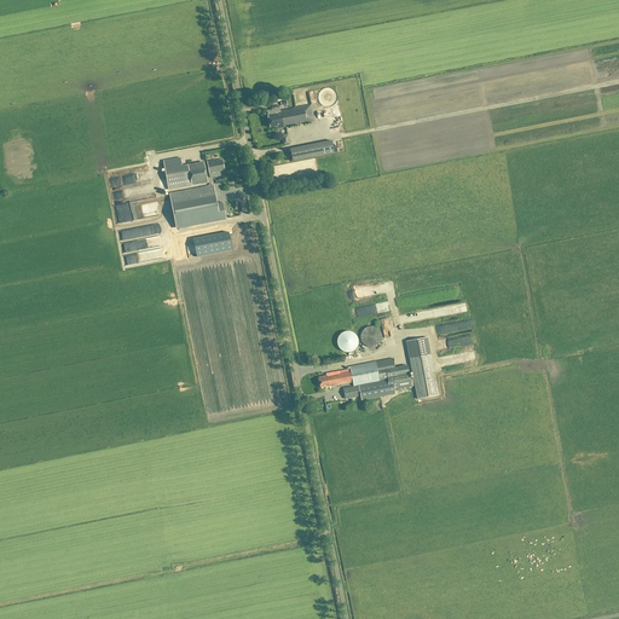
[(281,114),(279,111),(279,105),(271,108),(272,110),(267,111),(268,116),(281,114)]
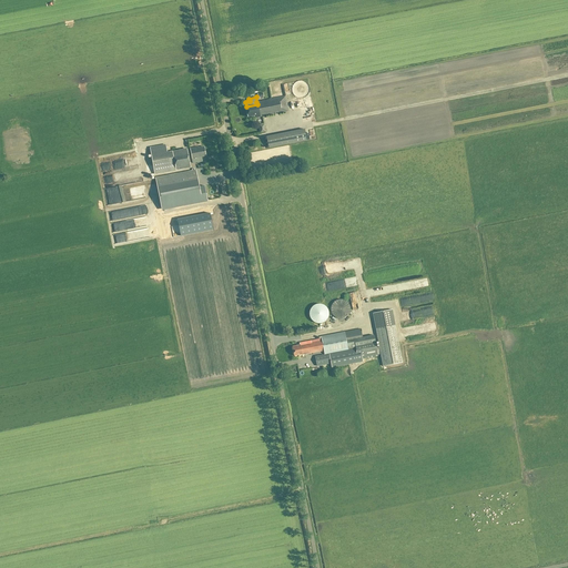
[(257,104),(246,107),(249,117),(255,115),(256,118),(287,111),(285,97),(265,100),(256,102),(257,104)]
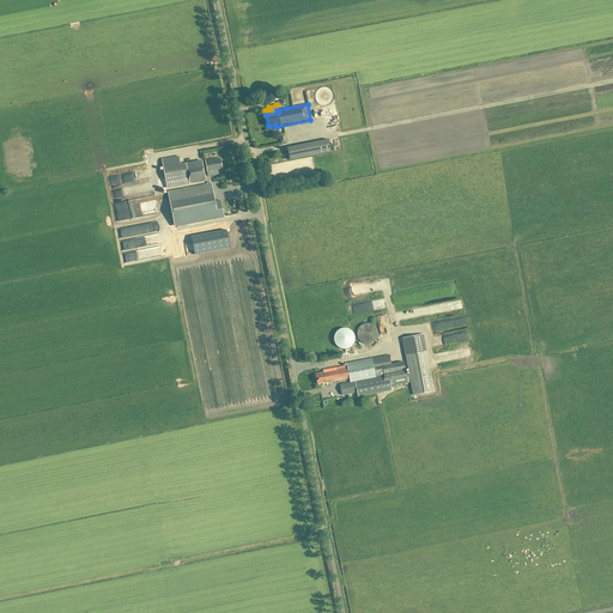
[(331,152),(328,140),(287,149),(290,161),(331,152)]
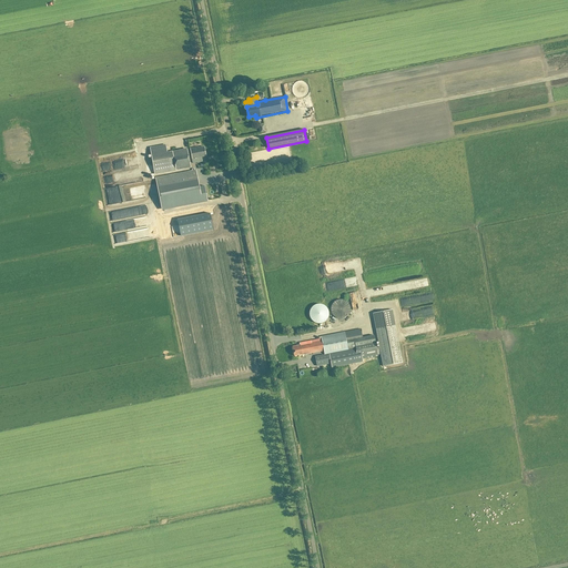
[(175,171),(191,168),(186,150),(168,153),(165,145),(150,149),(154,174),(175,171)]
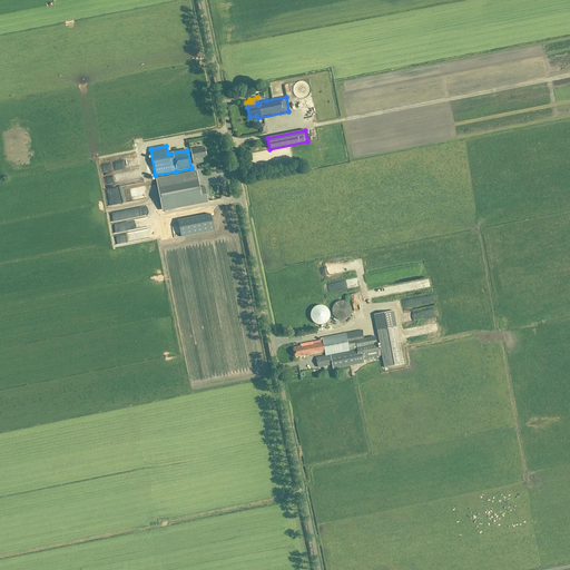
[(196,149),(190,150),(194,165),(203,163),(202,158),(206,157),(205,148),(196,150),(196,149)]
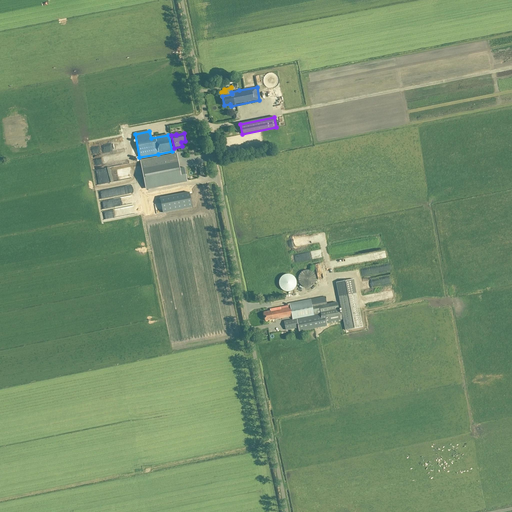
[(176,154),(140,161),(145,189),(187,181),(184,168),(179,169),(176,154)]
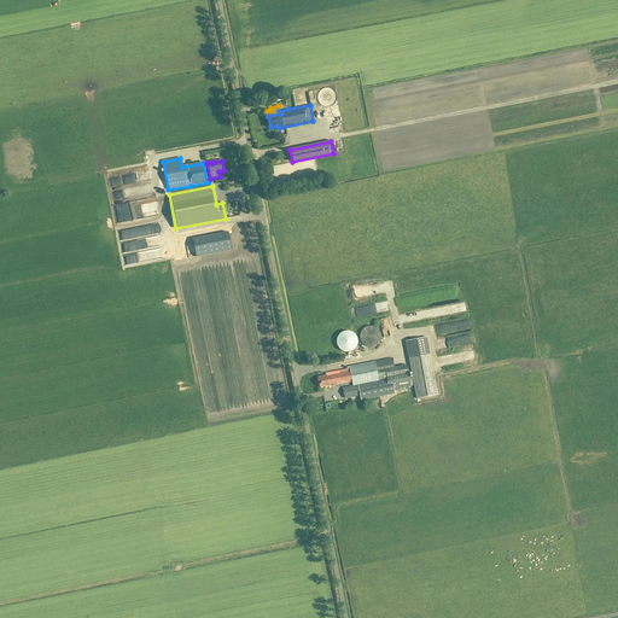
[(187,240),(190,258),(226,251),(222,234),(187,240)]
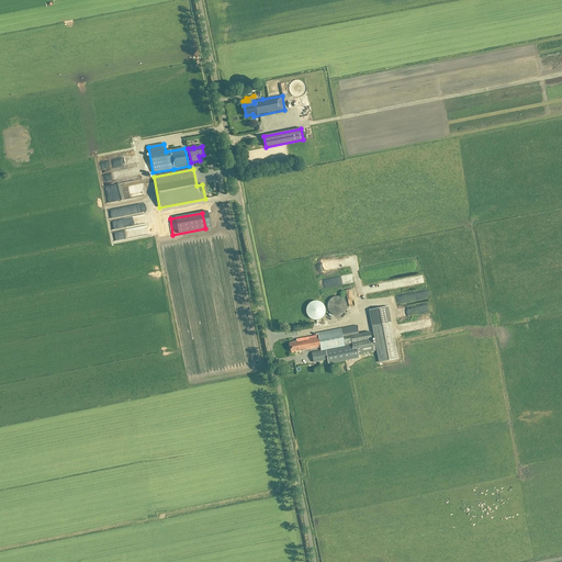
[(333,287),(351,282),(349,274),(332,279),(333,287)]
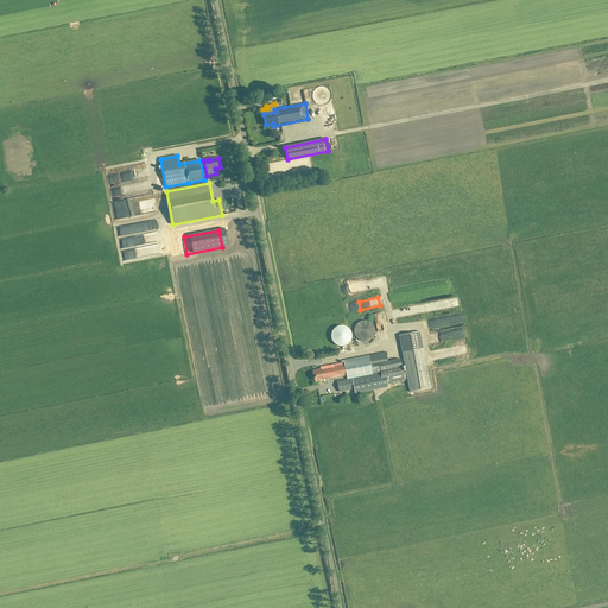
[(375,331),(374,329),(374,327),(373,325),(372,323),(371,322),(368,321),(366,321),(365,321),(362,321),(360,321),(359,322),(356,323),(355,325),(354,327),(354,329),(354,331),(354,333),(354,335),(355,337),(356,339),(359,340),(360,341),(362,341),(365,342),(366,341),(368,341),(371,340),(372,339),(373,337),(374,335),(374,333),(375,331)]
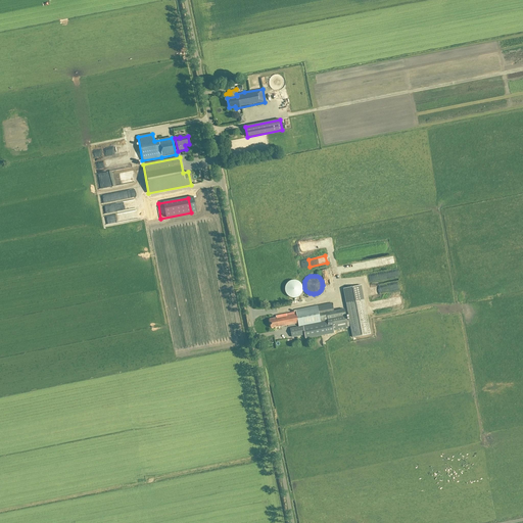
[(284,288),(284,290),(285,293),(287,295),(289,297),(292,298),(295,298),(297,297),(299,296),(301,293),(302,291),(302,288),(302,286),(300,283),(298,281),(296,280),(293,280),(291,280),(289,281),(287,283),(285,285),(284,288)]
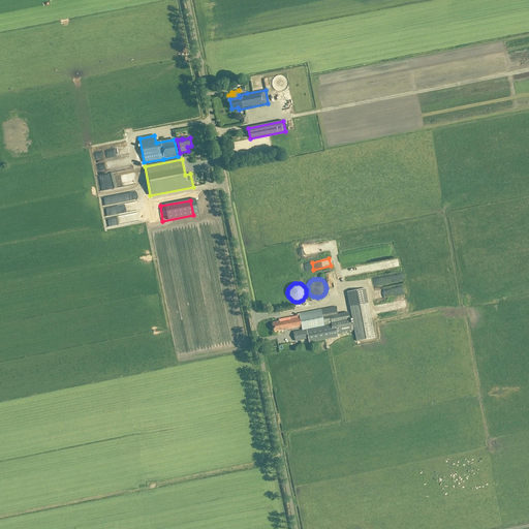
[(353,323),(354,330),(356,341),(374,338),(365,288),(347,291),(353,323)]
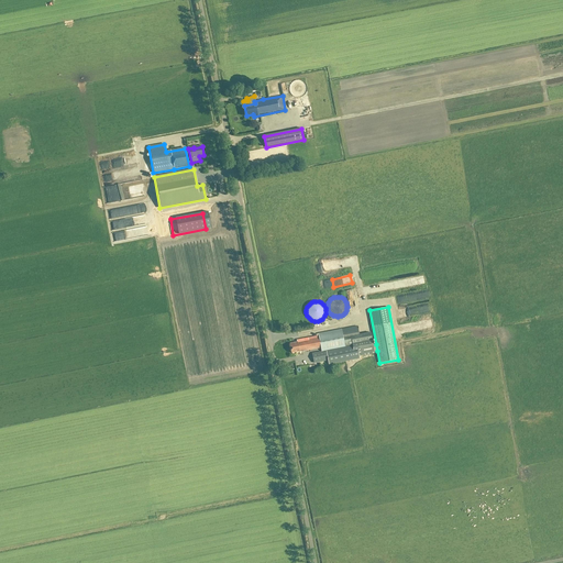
[(414,322),(399,327),(401,334),(416,330),(414,322)]
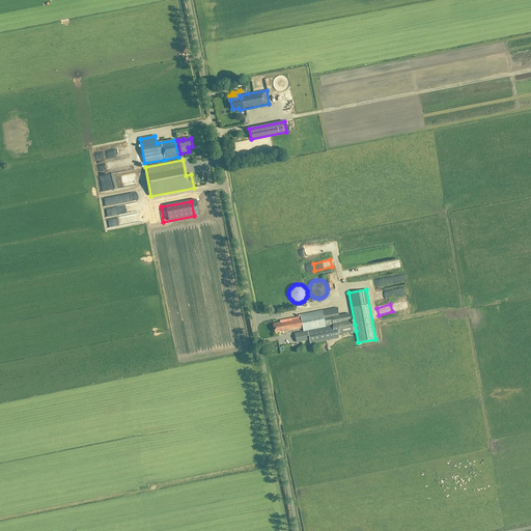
[(303,331),(351,323),(350,313),(338,315),(337,308),(300,314),(300,316),(302,328),(303,331)]
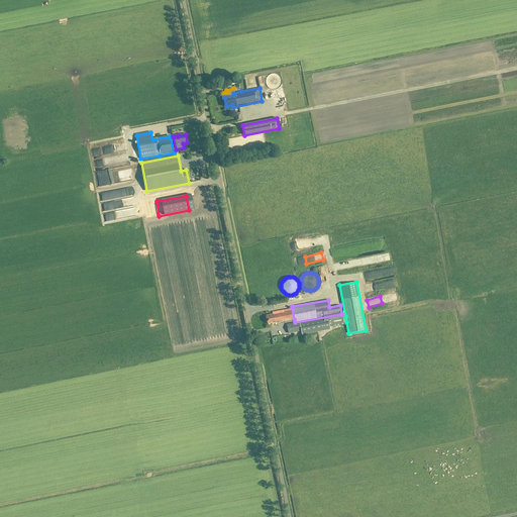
[(275,323),(294,319),(292,308),(273,312),(273,314),(266,315),(268,323),(275,322),(275,323)]
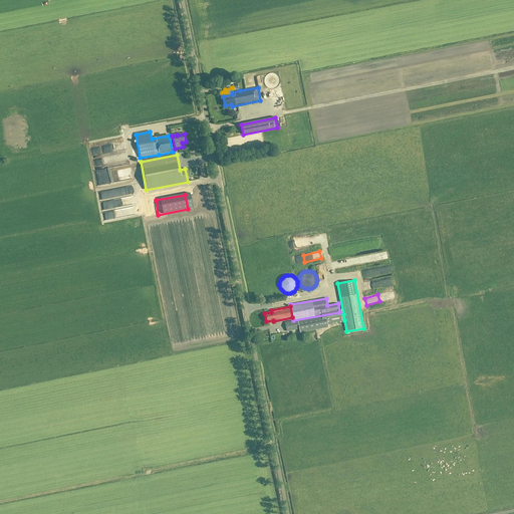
[(339,312),(293,320),(285,322),(286,331),(323,324),(323,325),(341,322),(341,320),(344,320),(343,314),(340,314),(339,312)]
